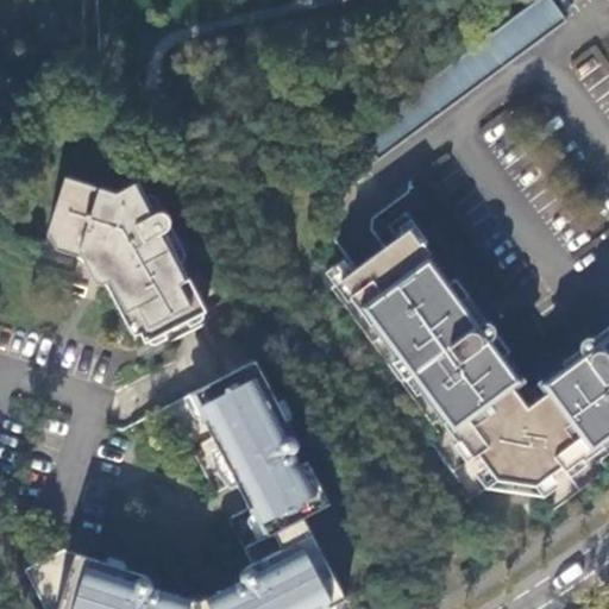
[(370,148),(378,158),(569,19),(554,0),(538,0),(523,12),(488,38),(359,132),(370,148)]
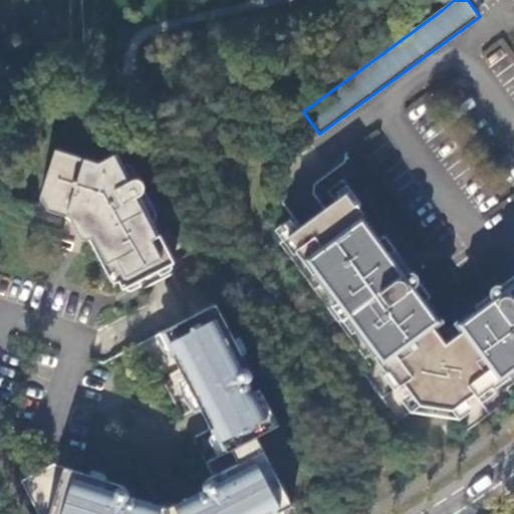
[(482,51),(497,77),(513,67),(513,56),(503,38),(482,51)]
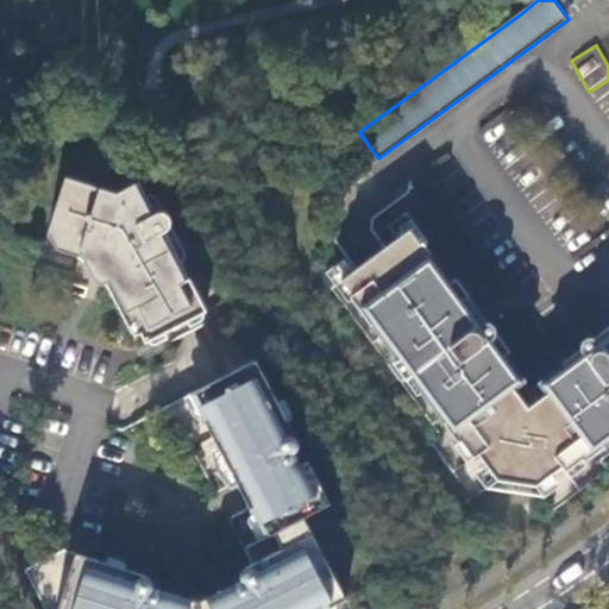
[(164,233),(173,227),(174,221),(173,215),(168,211),(162,211),(154,214),(138,183),(115,194),(115,195),(63,180),(46,234),(56,251),(95,264),(106,268),(102,281),(123,313),(127,312),(145,343),(171,330),(187,321),(199,315),(206,311),(164,233)]
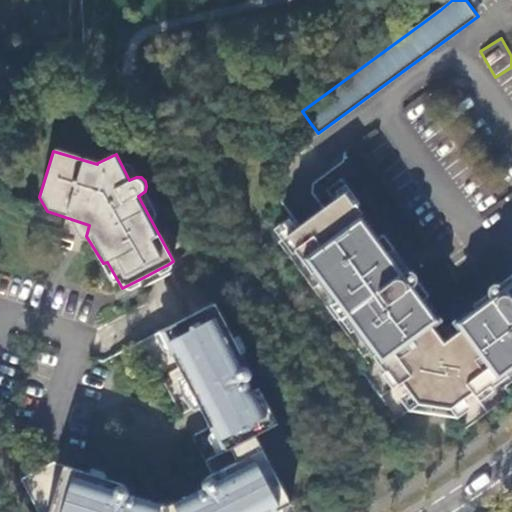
[(511,278),(501,287),(499,285),(497,284),(493,285),(490,286),(488,289),(488,293),(479,299),(477,305),(455,321),(461,330),(444,343),(430,326),(438,321),(412,285),(413,285),(414,281),(414,277),(412,275),(410,272),(407,272),(404,272),(402,272),(394,261),(345,192),(322,209),(312,216),(301,225),(298,227),(283,238),(305,266),(395,385),(401,381),(418,403),(450,408),(473,392),(476,395),(511,368),(511,278)]
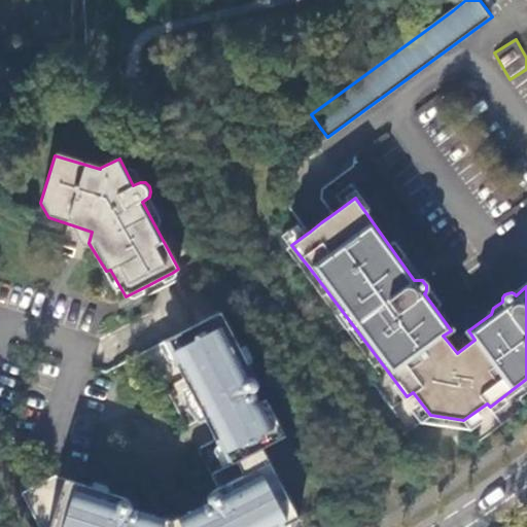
[(262,448),(264,448),(286,436),(272,409),(266,412),(258,398),(260,386),(221,310),(201,320),(188,326),(163,341),(178,367),(181,365),(187,376),(194,387),(188,389),(205,417),(210,415),(215,425),(220,435),(215,438),(230,465),(235,462),(262,448)]
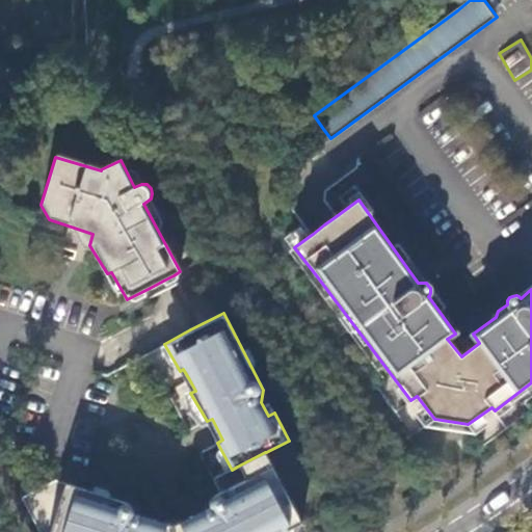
[(287,531),(301,524),(300,522),(265,452),(237,467),(244,480),(221,491),(208,500),(205,506),(203,510),(186,517),(183,523),(180,531),(273,531),(274,531),(285,527),(287,531)]
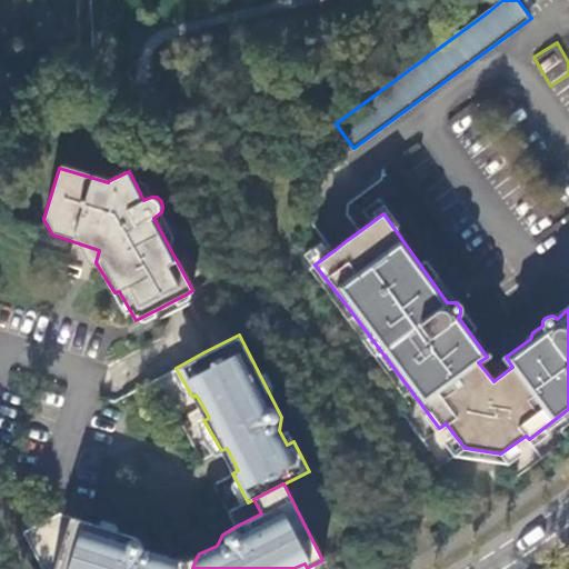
[(147,546),(141,541),(118,535),(69,519),(52,568),(173,568),(173,567),(169,559),(163,555),(150,551),(147,546)]
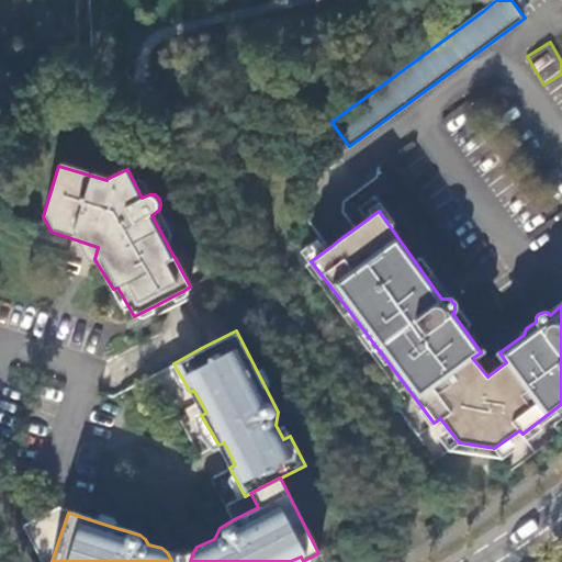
[(190,561),(193,552),(197,547),(181,554),(161,548),(167,552),(171,560),(171,561),(190,561)]
